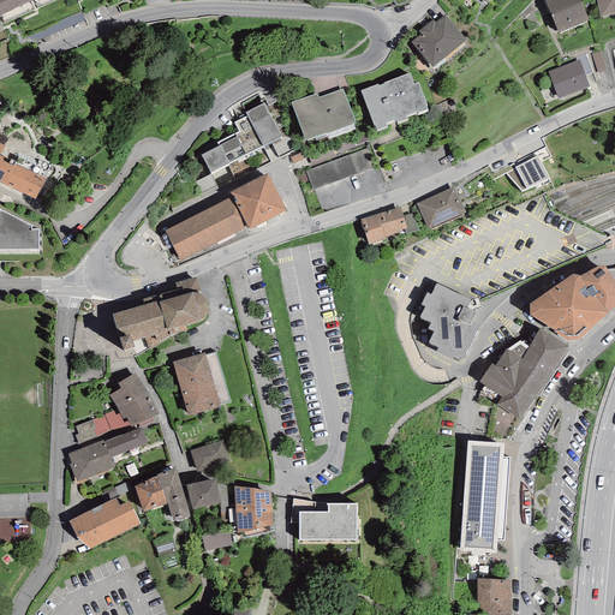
[(0,0),(0,15),(33,0),(0,0)]
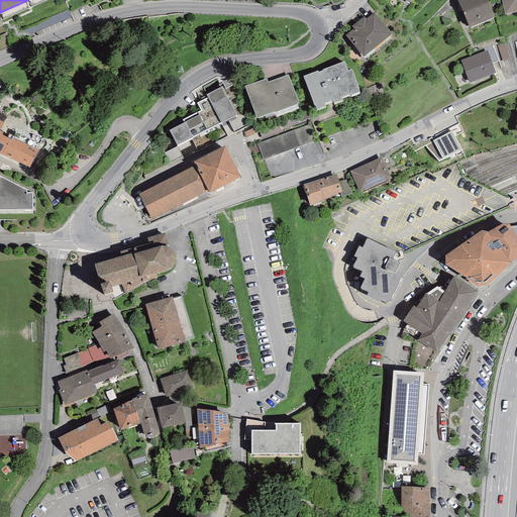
[(487,0),(456,0),(470,27),(495,17),(487,0)]
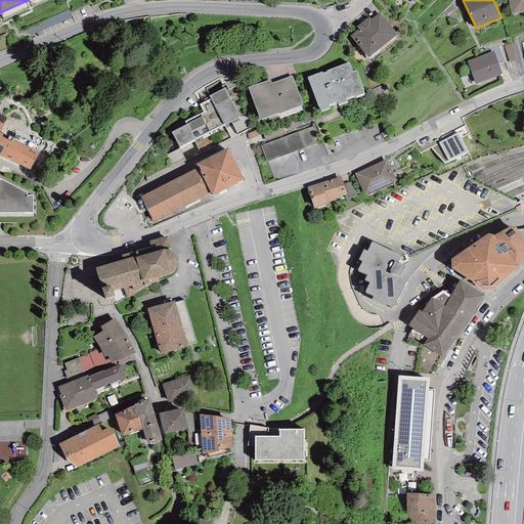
[(523,0),(508,0),(512,14),(523,11),(523,0)]
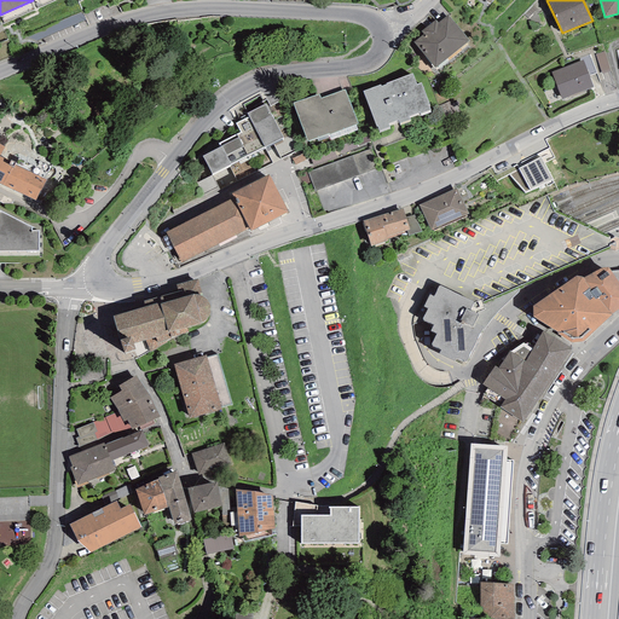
[(423,34),(414,42),(435,68),(469,41),(447,16),(438,23),(435,19),(421,32),(423,34)]
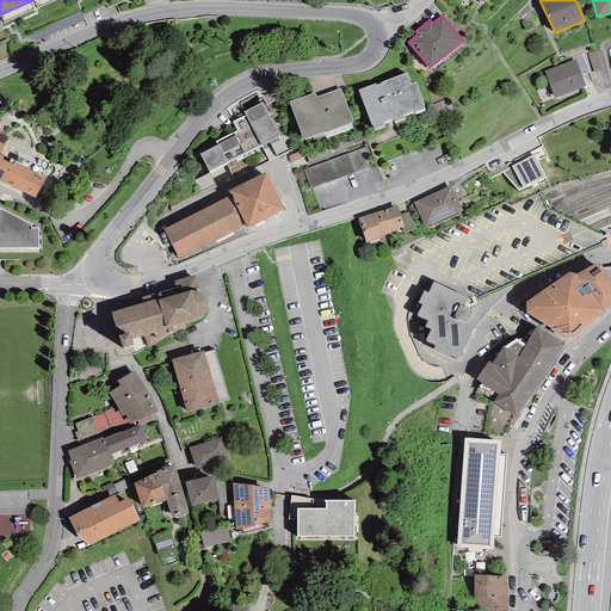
[(178,31),(198,30),(197,19),(177,20),(178,31)]
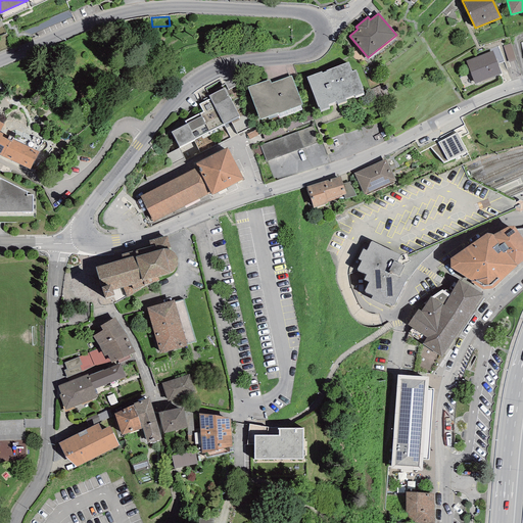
[(187,25),(187,16),(169,16),(170,26),(187,25)]
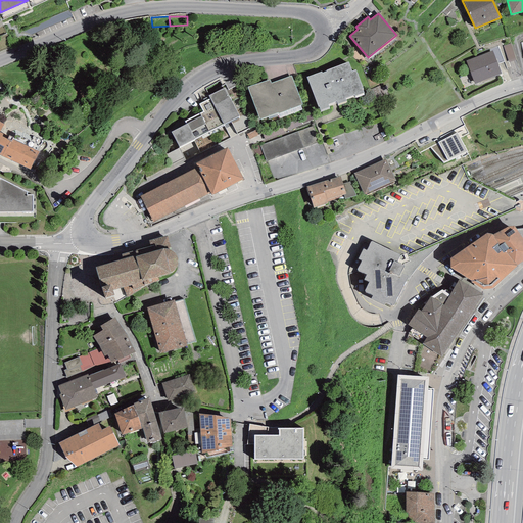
[(509,62),(516,60),(510,43),(503,46),(509,62)]
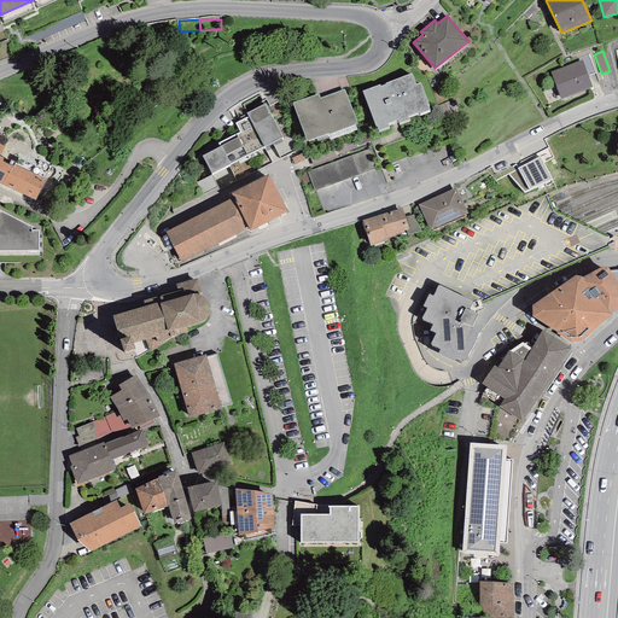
[(588,54),(578,58),(579,60),(582,59),(588,75),(595,73),(588,54)]
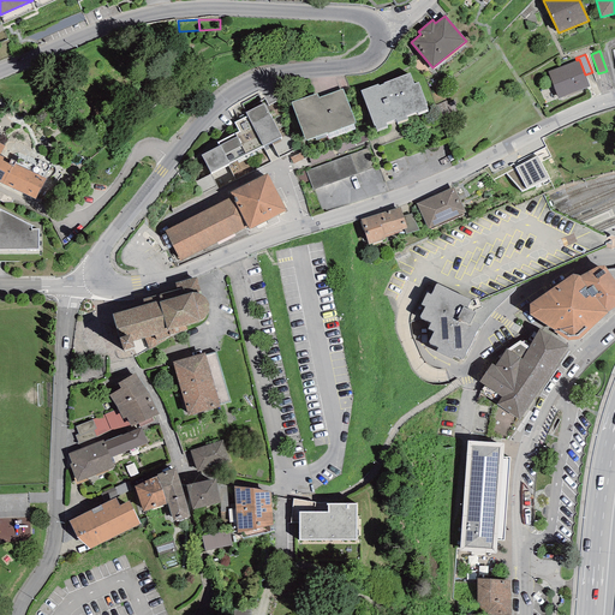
[(577,60),(548,72),(557,99),(590,87),(585,75),(579,59),(577,60)]
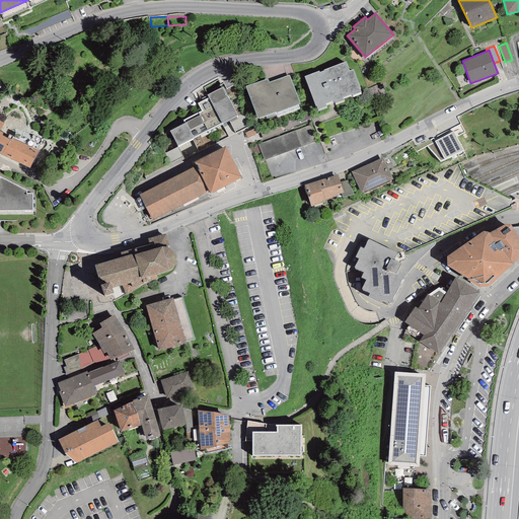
[(325,103),(334,100),(335,103),(344,100),(343,97),(352,94),(352,95),(361,92),(359,88),(360,88),(353,69),(350,71),(346,61),(323,70),(323,71),(319,72),(319,71),(304,76),(315,106),(316,106),(317,110),(326,106),(325,103)]
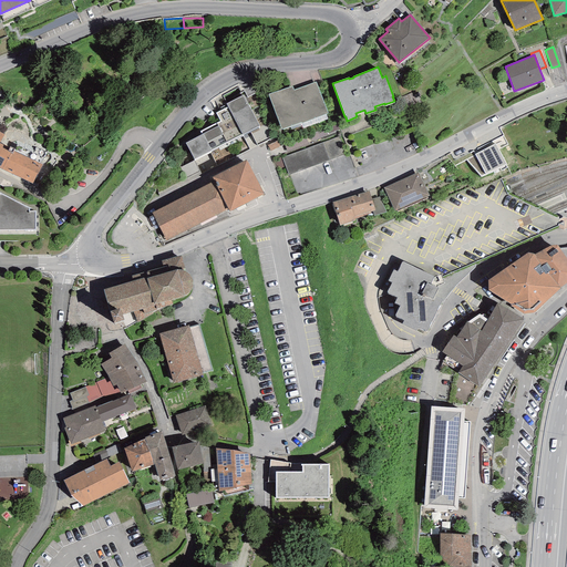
[(328,113),(316,82),(294,90),(291,86),(268,94),(281,130),(328,113)]
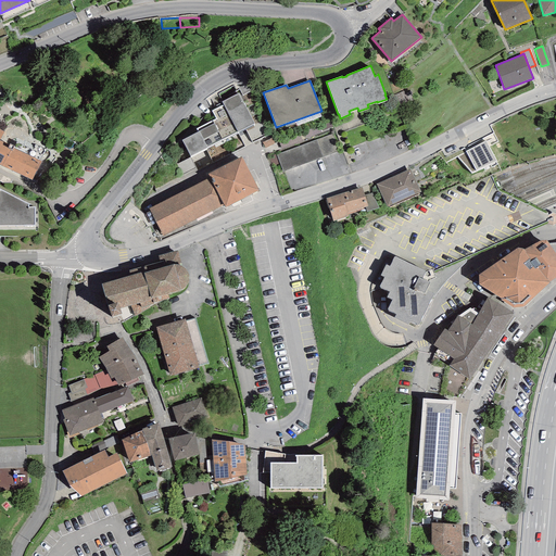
[(181,140),(190,156),(191,158),(197,168),(198,171),(244,147),(238,133),(254,124),(239,93),(222,102),(224,104),(212,111),(216,118),(196,129),(198,131),(181,140)]
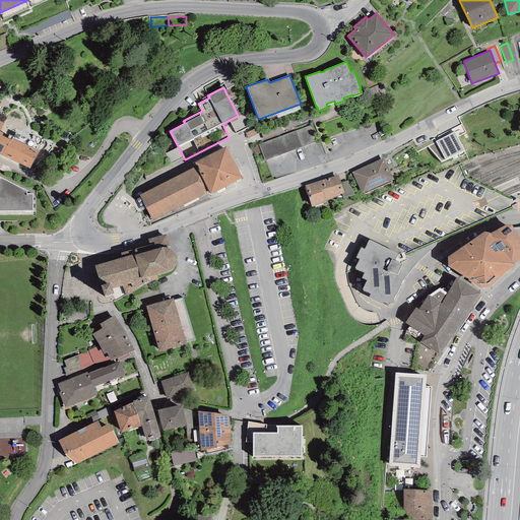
[(286,129),(301,124),(299,118),(284,123),(286,129)]
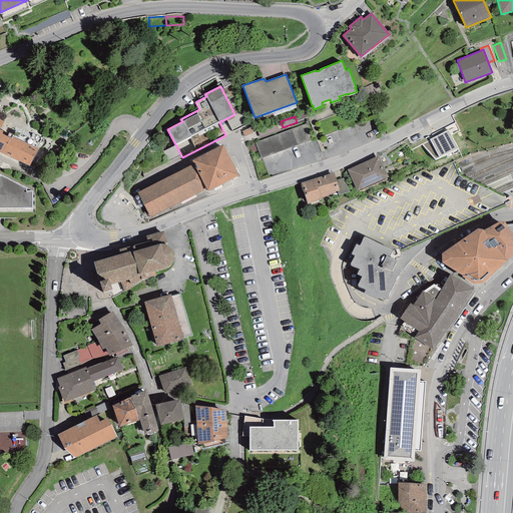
[(0,151),(1,153),(29,166),(38,149),(13,136),(11,140),(1,133),(3,131),(0,129),(0,127),(3,122),(0,119),(0,151)]
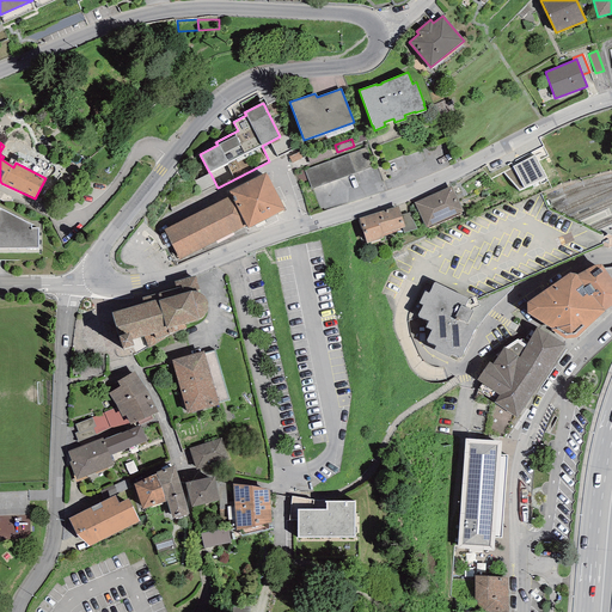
[(366,147),(304,170),(308,179),(311,189),(372,166),(366,147)]
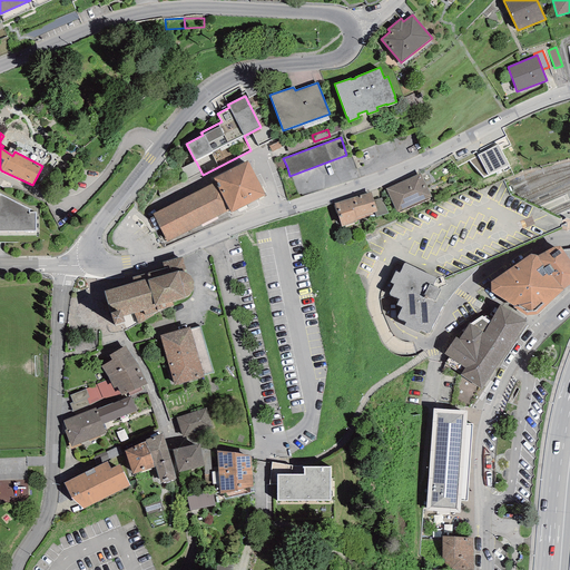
[(286,146),(288,153),(311,145),(306,137),(286,146)]
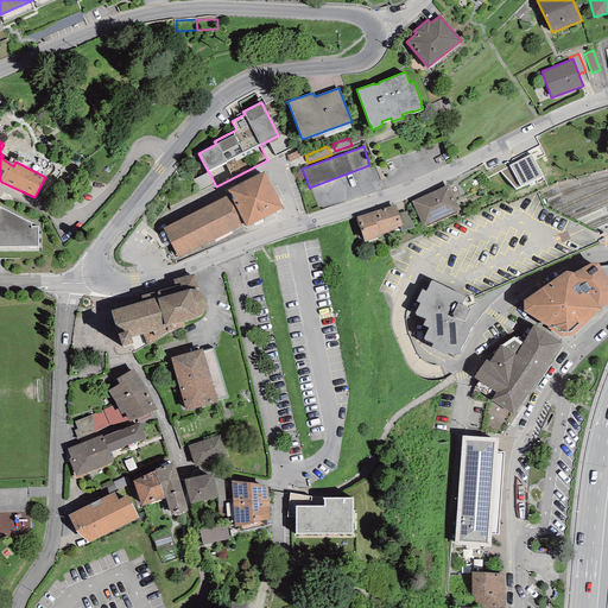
[(286,156),(290,162),(305,156),(302,149),(286,156)]
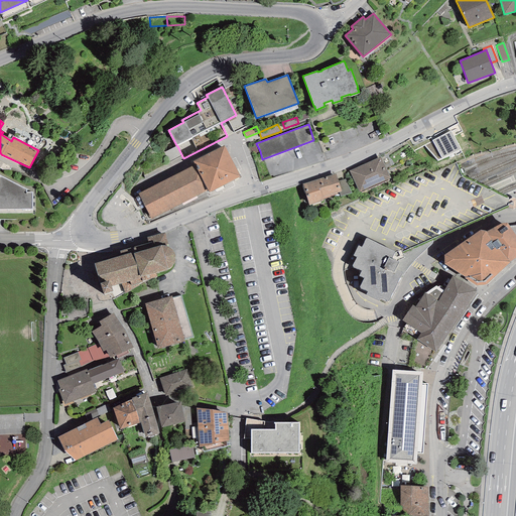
[(437,160),(461,149),(452,131),(432,140),(432,141),(424,146),(437,160)]
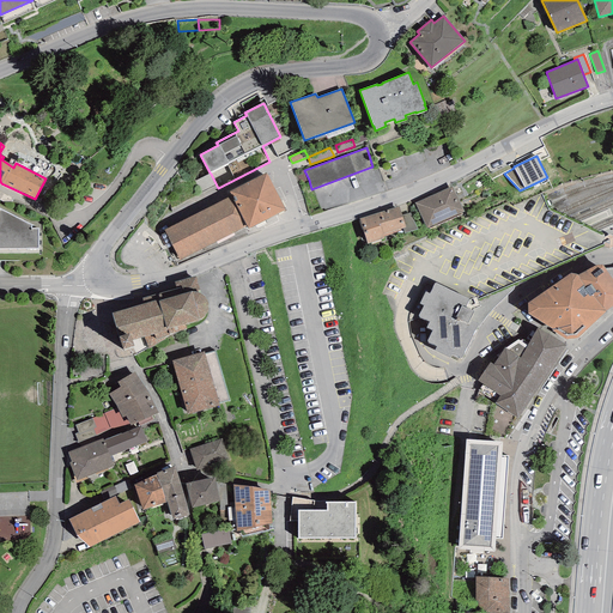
[(299,183),(309,180),(304,170),(296,174),(299,183)]
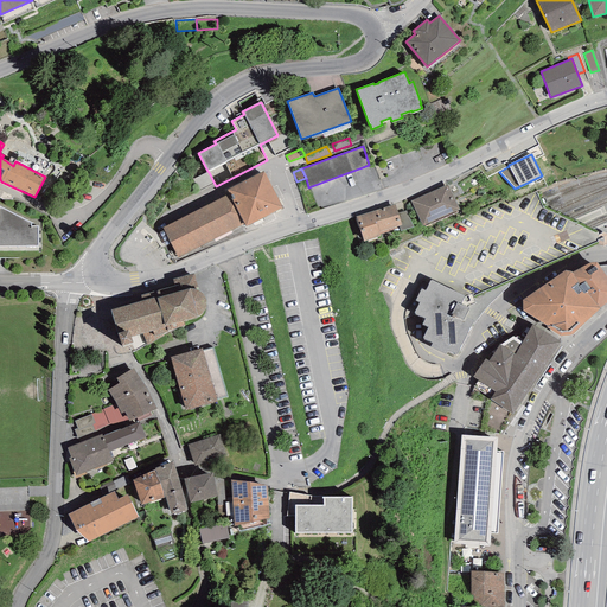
[(246,228),(282,208),(263,171),(227,190),(229,195),(244,224),(246,228)]
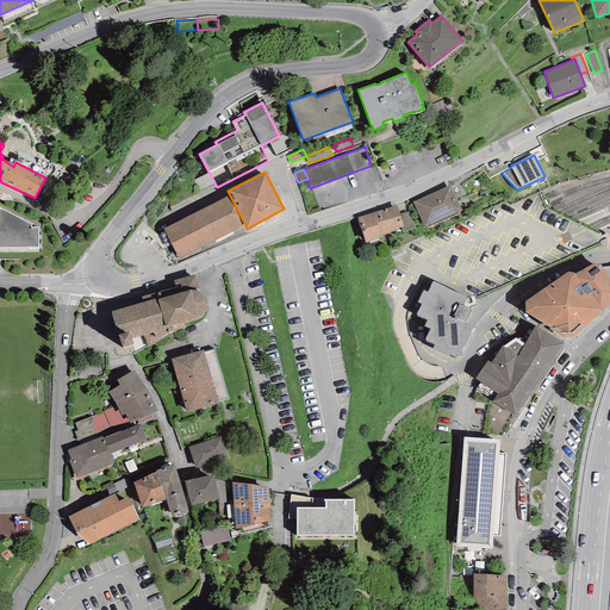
[(210,173),(193,180),(199,192),(216,185),(210,173)]
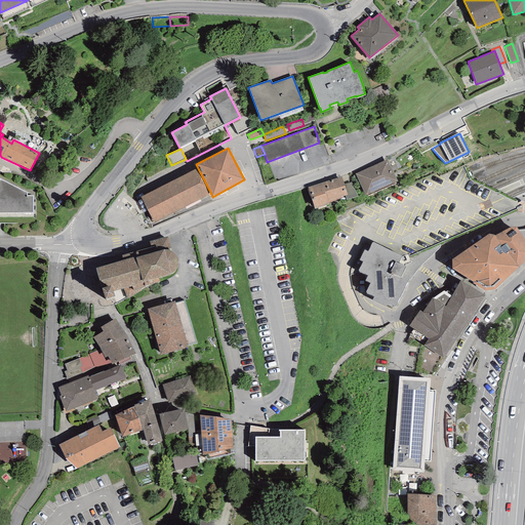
[(387,160),(355,174),(365,195),(396,182),(387,160)]
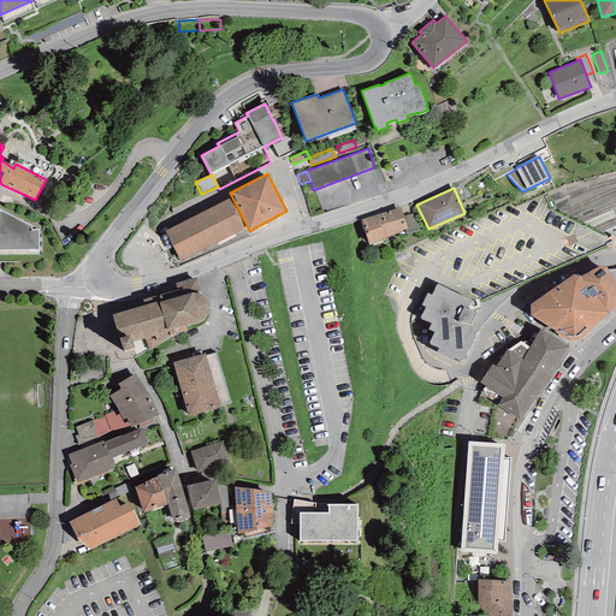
[(165,231),(181,261),(248,227),(232,197),(165,231)]
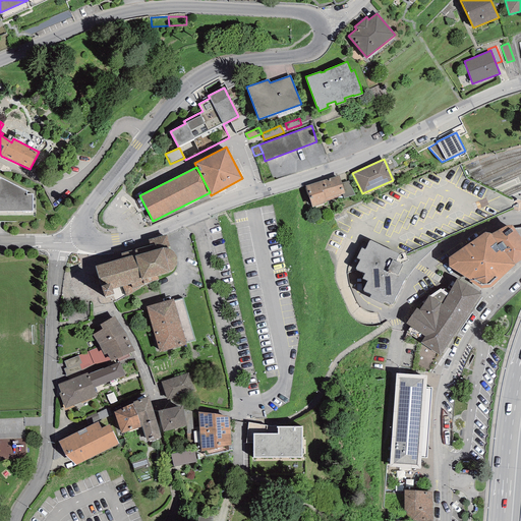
[(342,183),(339,175),(305,186),(312,208),(327,203),(326,200),(334,198),(334,196),(342,194),(345,193),(342,183)]
